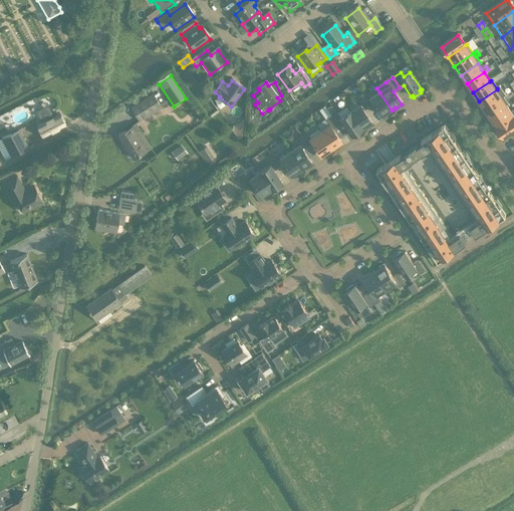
[(479,101),(485,110),(503,98),(504,98),(506,97),(499,87),(497,88),(497,89),(479,101)]
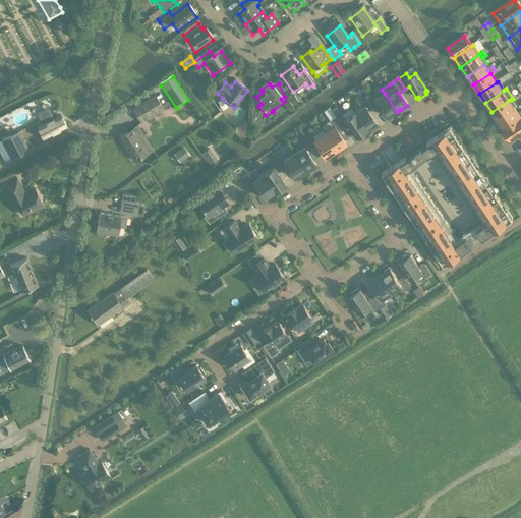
[(393,114),(397,112),(385,94),(374,100),(372,96),(366,100),(373,110),(379,107),(387,120),(394,116),(393,114)]
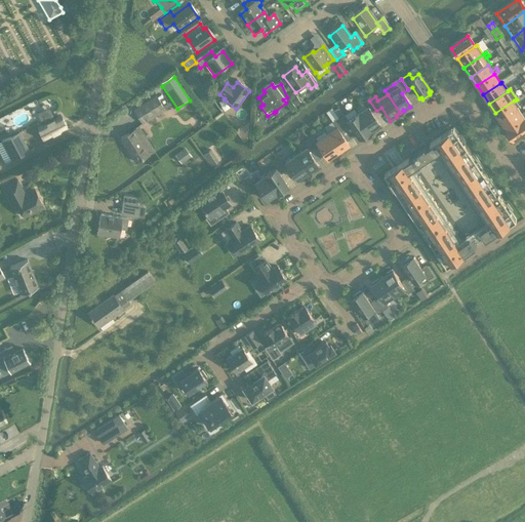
[(156,97),(133,113),(143,126),(165,112),(164,110),(158,99),(156,97)]
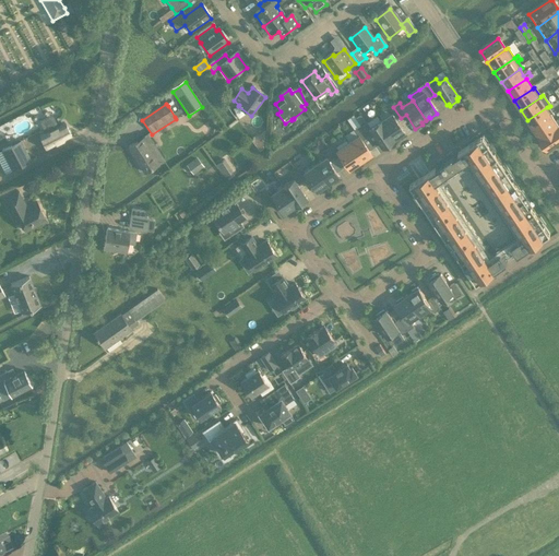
[(320,111),(314,105),(309,108),(314,116),(320,111)]
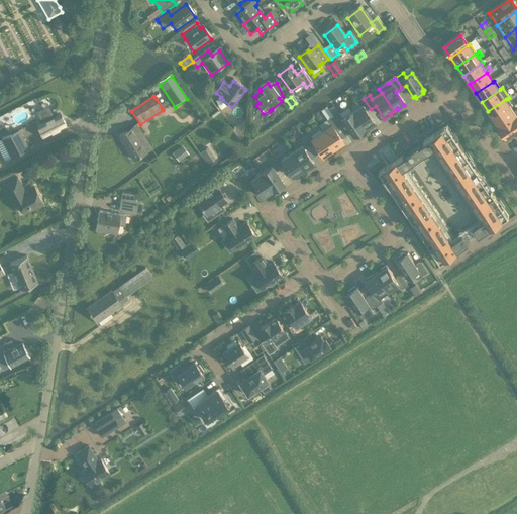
[(351,113),(364,131),(368,128),(368,129),(375,125),(366,112),(371,109),(364,99),(358,102),(357,103),(360,107),(351,113)]
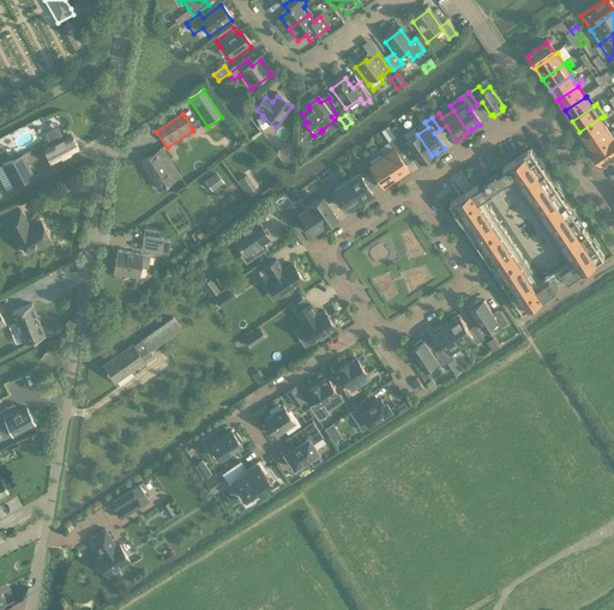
[(601,118),(579,132),(587,143),(607,130),(609,128),(602,118),(601,118)]
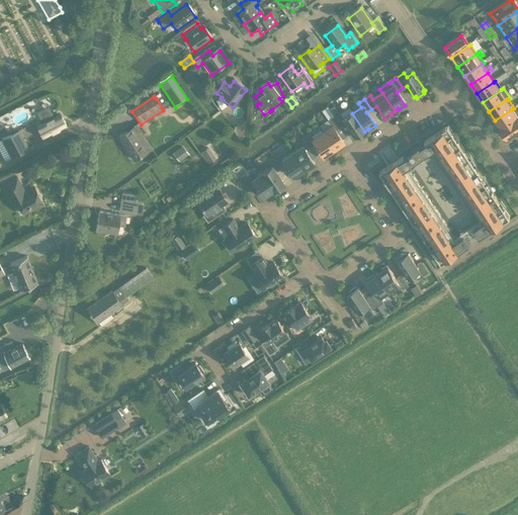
[(42,122),(54,117),(50,109),(38,114),(42,122)]
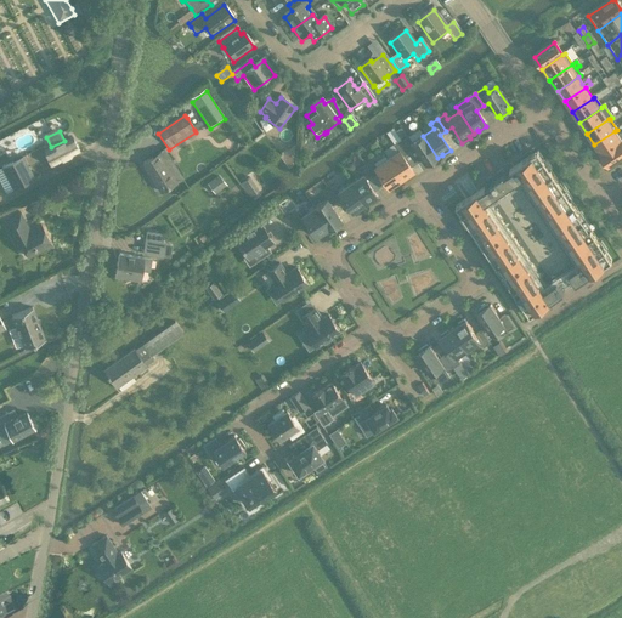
[(594,145),(601,156),(621,141),(621,135),(618,137),(615,131),(594,145)]
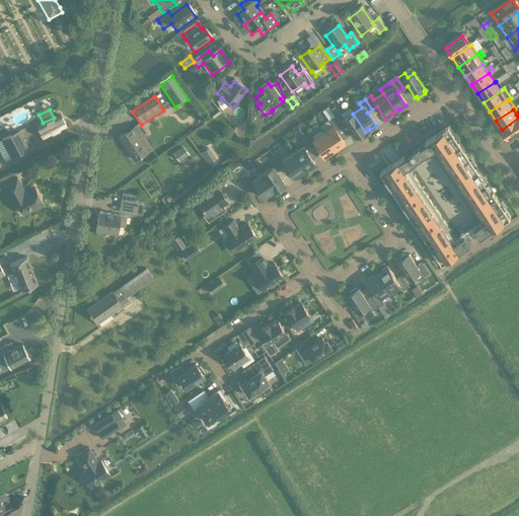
[(361,134),(365,132),(353,114),(344,120),(341,116),(335,120),(342,130),(347,127),(356,140),(362,136),(361,134)]
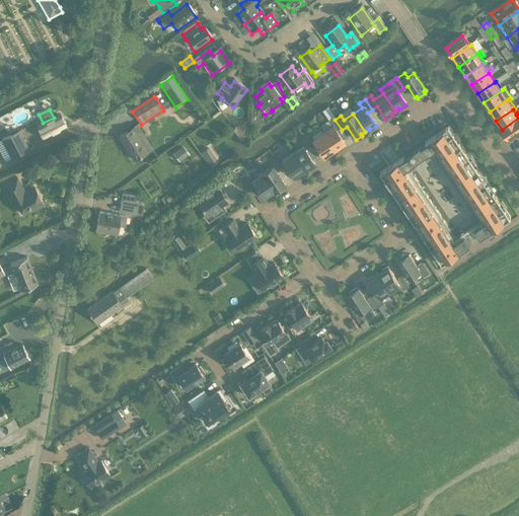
[(46,124),(40,127),(38,128),(44,140),(48,138),(66,128),(60,117),(46,124)]
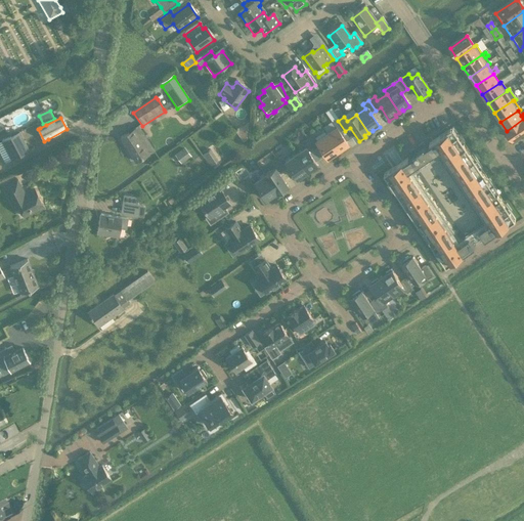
[(523,119),(507,131),(513,141),(521,137),(523,135),(523,119)]
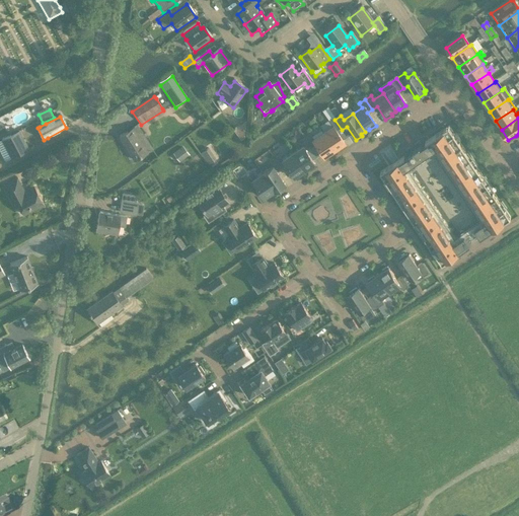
[(322,134),(335,152),(339,149),(340,151),(346,146),(337,133),(342,130),(335,120),(328,124),(331,128),(322,134)]
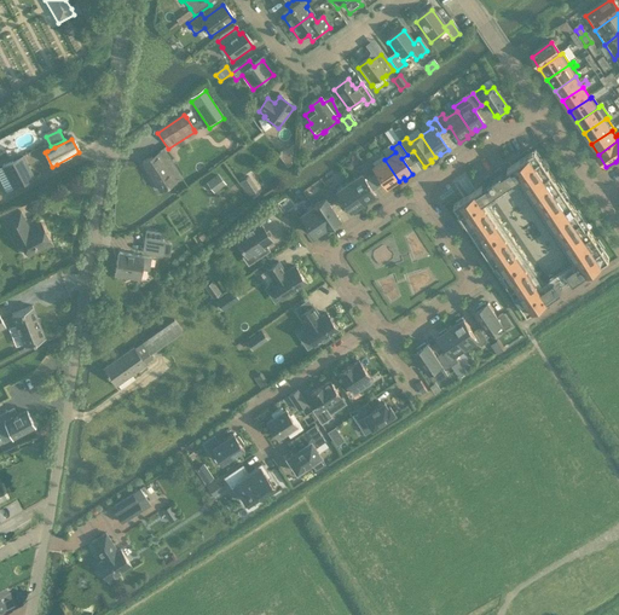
[(545,289),(489,206),(520,185),(576,268),(566,274),(573,285),(580,280),(580,282),(612,261),(538,151),(507,172),(508,173),(503,177),(499,170),(484,181),(487,187),(482,190),(482,189),(453,208),(527,318),(556,299),(555,297),(562,293),(555,283),(545,289)]
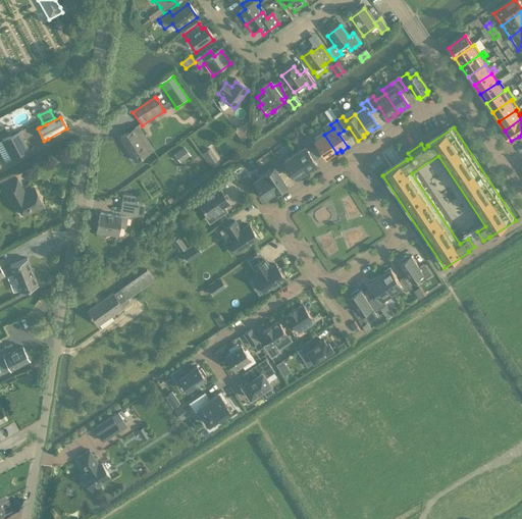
[(134,131),(120,140),(135,163),(149,154),(141,143),(145,140),(143,137),(139,139),(134,131)]
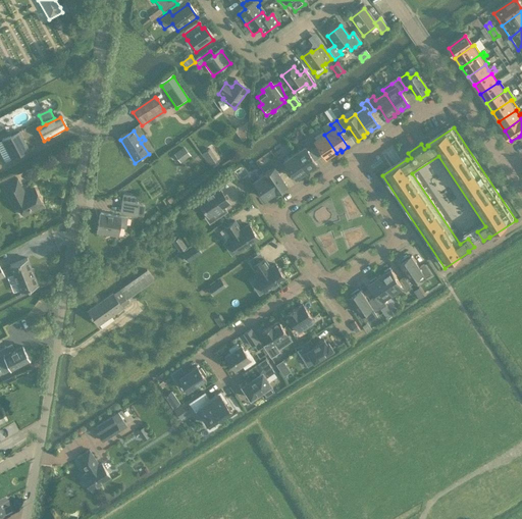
[(1,143),(0,143),(0,154),(5,164),(11,161),(29,152),(19,134),(1,143)]
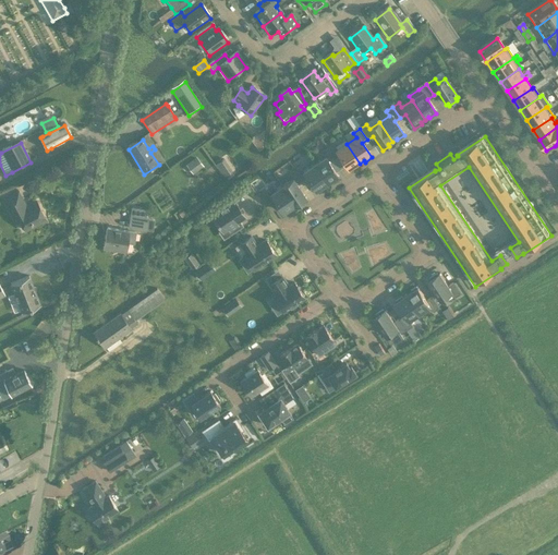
[(355,166),(360,164),(347,144),(337,151),(334,146),(327,151),(335,161),(340,158),(350,172),(356,168),(355,166)]
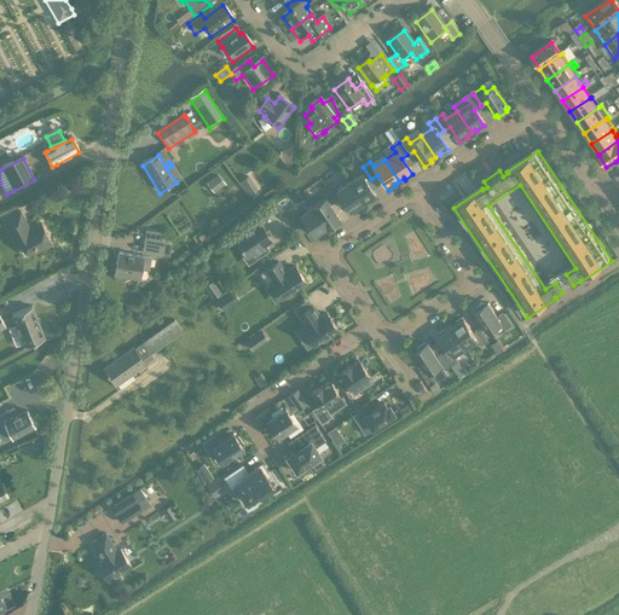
[(348,184),(363,206),(368,202),(369,204),(376,198),(365,183),(371,179),(363,167),(357,172),(360,177),(348,184)]
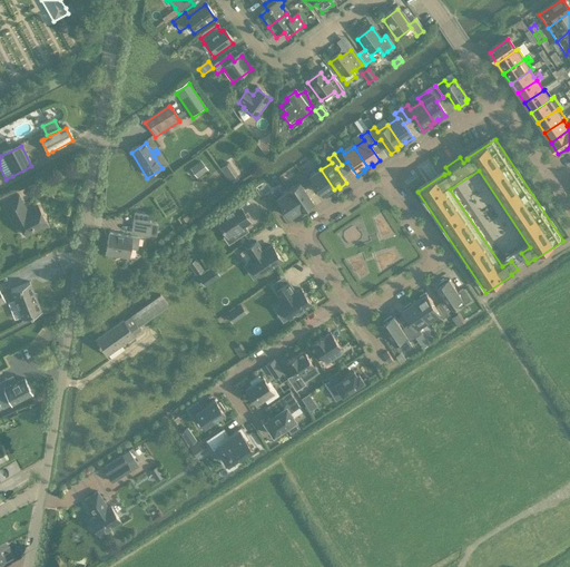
[(208,174),(202,164),(193,170),(199,181),(208,174)]
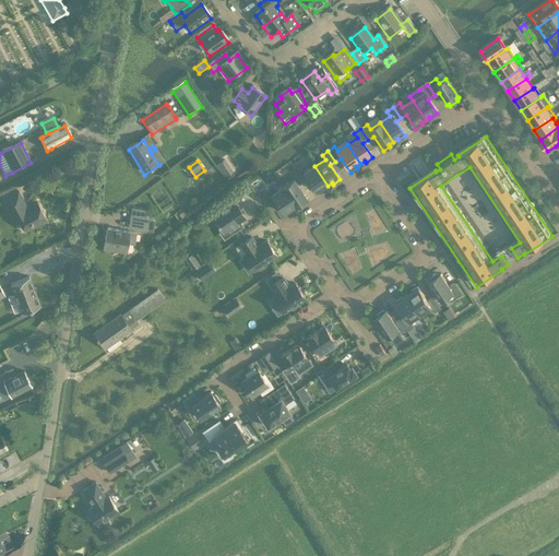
[(323,188),(328,186),(314,166),(305,174),(301,168),(295,173),(302,184),(308,180),(318,194),(324,190),(323,188)]
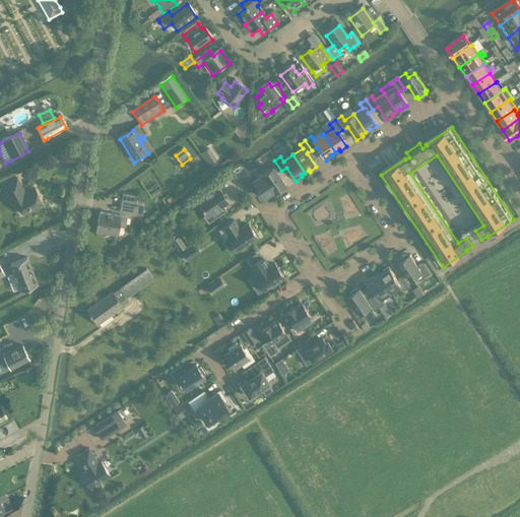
[(216,163),(212,157),(205,164),(209,168),(216,163)]
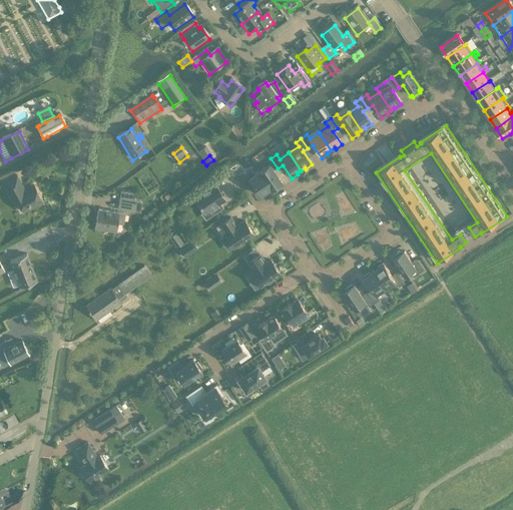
[(273,172),(278,168),(271,158),(265,162),(268,166),(261,171),(273,189),(275,187),(276,189),(282,185),(273,172)]
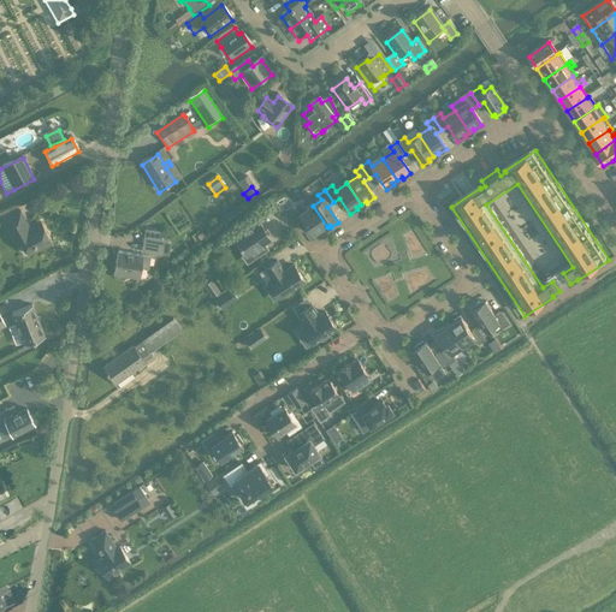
[(320,232),(327,227),(313,206),(303,212),(300,207),(289,214),(297,226),(303,223),(314,238),(321,233),(320,232)]
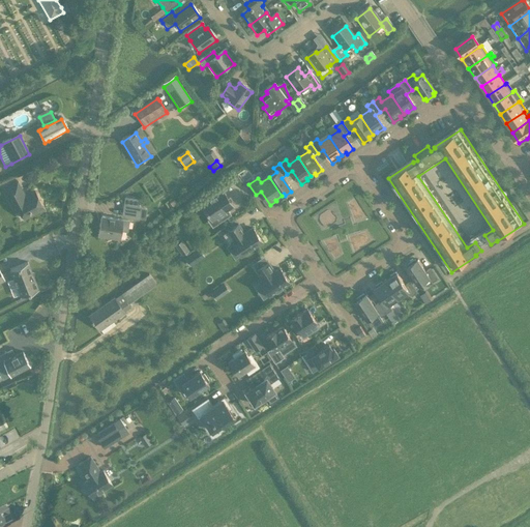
[(17,185),(3,193),(15,214),(20,211),(24,221),(43,211),(34,194),(24,199),(17,185)]
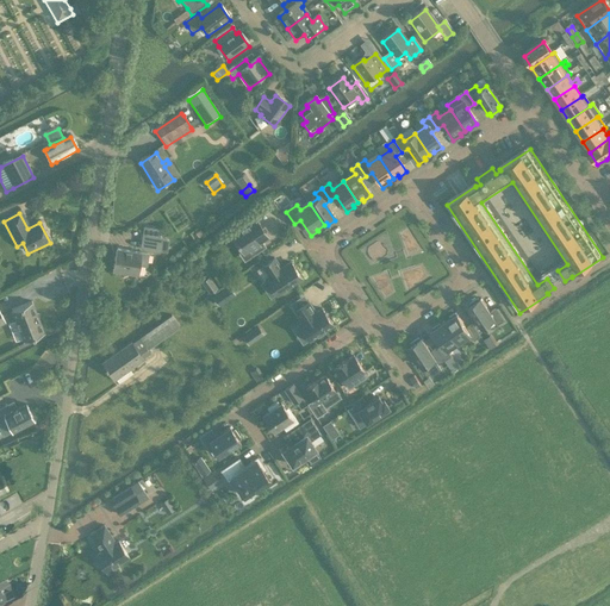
[(256,223),(250,226),(248,224),(236,231),(238,236),(234,238),(244,255),(249,251),(254,258),(266,250),(261,243),(267,239),(256,223)]
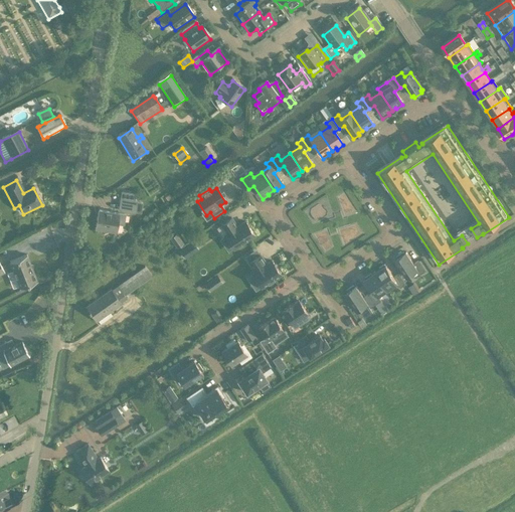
[(121,201),(119,213),(135,215),(136,213),(140,213),(141,204),(137,204),(137,203),(121,201)]
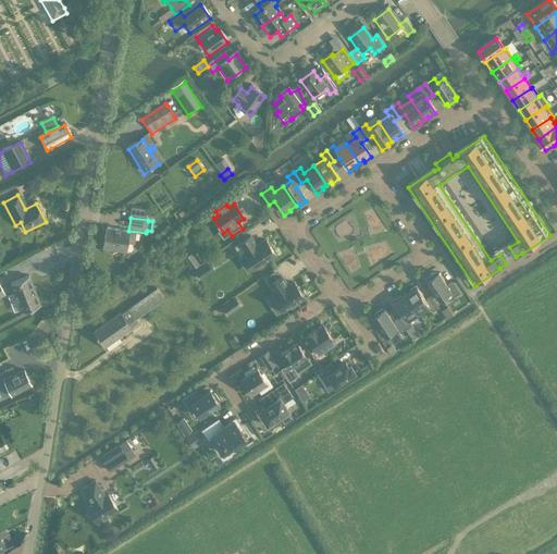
[(107,230),(103,249),(125,253),(126,245),(134,246),(136,234),(128,233),(107,230)]
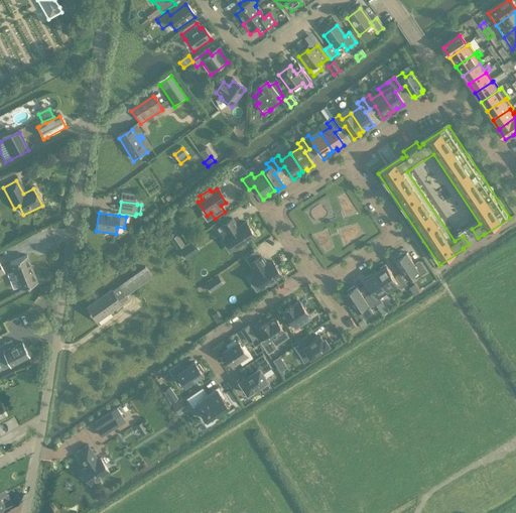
[(223,240),(226,238),(235,252),(255,238),(246,225),(238,230),(232,221),(217,231),(223,240)]
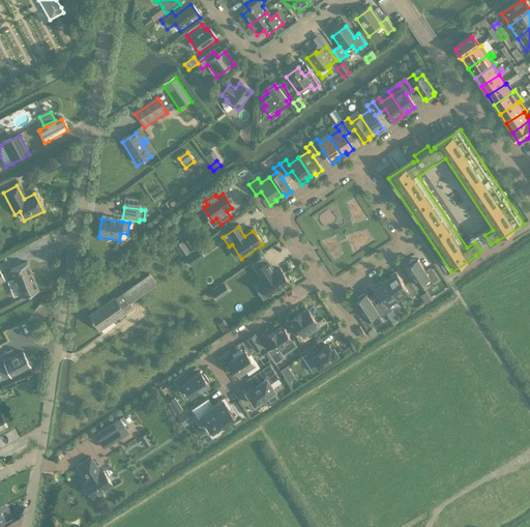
[(188,254),(181,244),(176,249),(182,258),(188,254)]
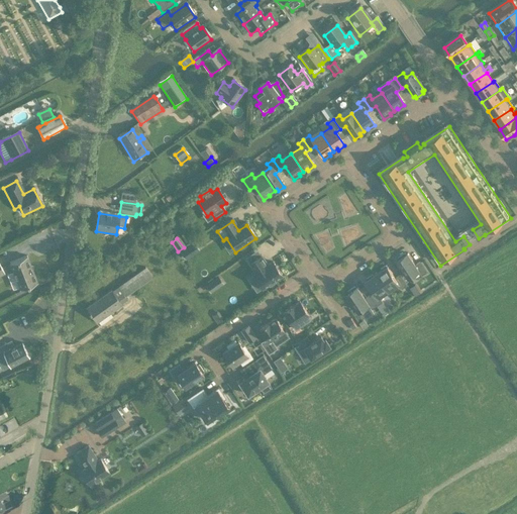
[(186,262),(193,258),(187,249),(181,254),(186,262)]
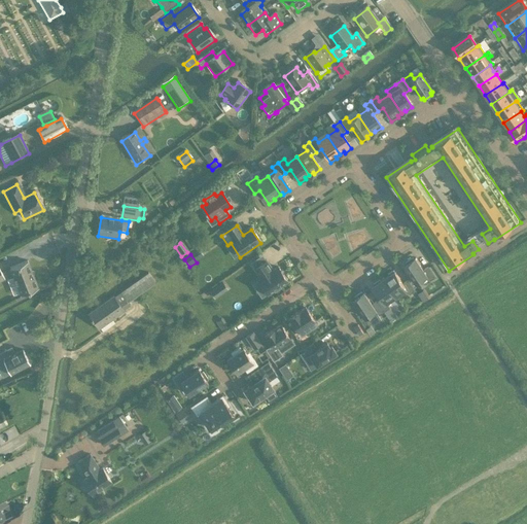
[(430,283),(435,280),(428,269),(423,273),(415,260),(414,262),(413,259),(405,266),(406,267),(405,268),(417,286),(427,279),(430,283)]
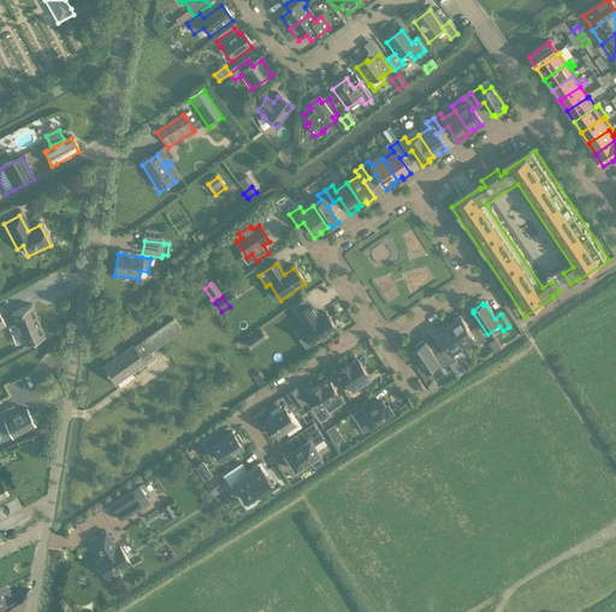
[(311,307),(297,316),(304,328),(302,331),(313,346),(336,331),(325,315),(318,320),(315,316),(317,315),(311,307)]
